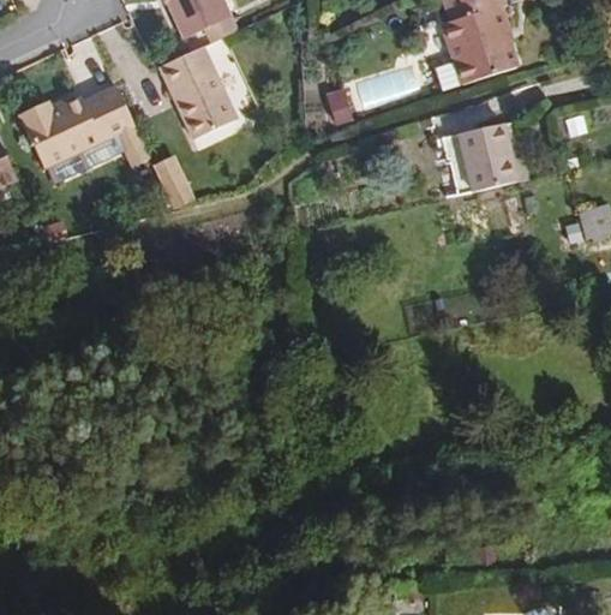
[(227,15),(219,0),(162,0),(183,39),(202,29),(205,36),(220,29),(215,21),(227,15)]
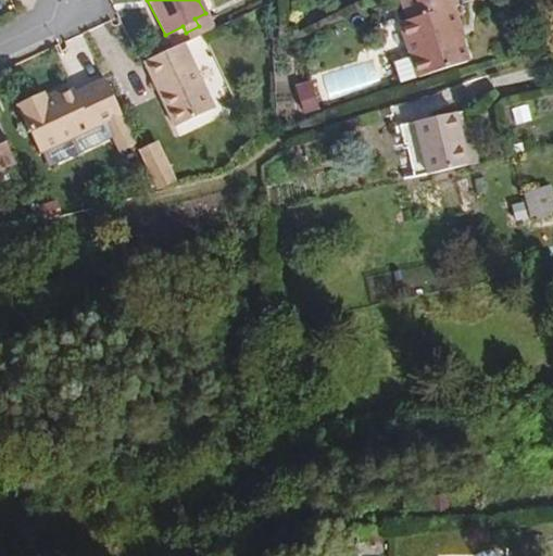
[(460,23),(452,0),(451,0),(401,0),(407,16),(401,19),(420,71),(469,53),(461,34),(454,36),(451,26),(460,23)]
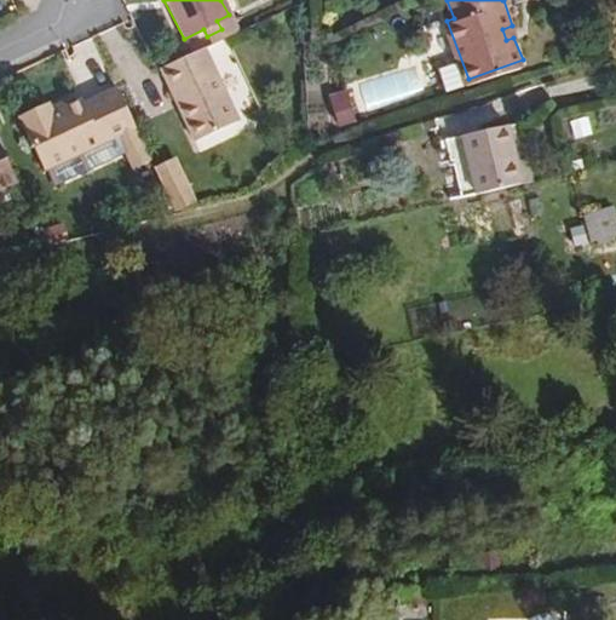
[(236,28),(229,15),(217,21),(222,29),(207,36),(209,41),(236,28)]
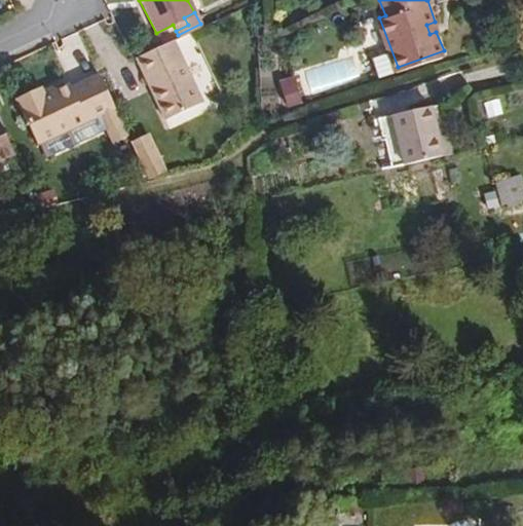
[(439,31),(435,22),(426,25),(430,34),(436,32),(439,31)]
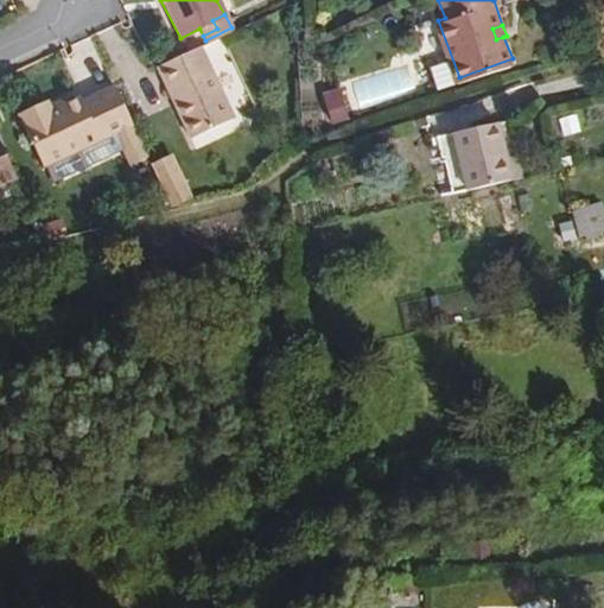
[(208,67),(197,45),(156,64),(191,135),(231,115),(221,94),(229,90),(216,63),(208,67)]
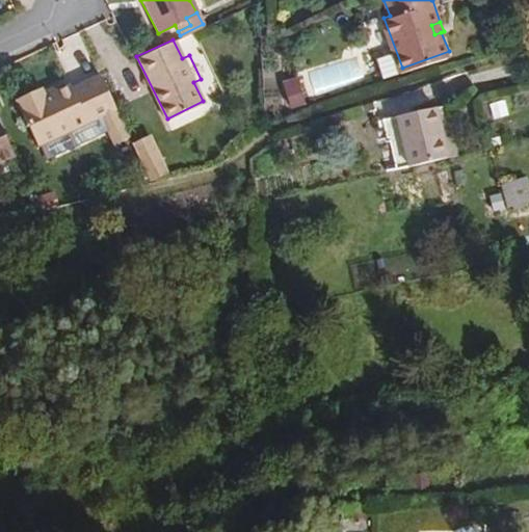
[(101,115),(115,108),(98,74),(72,87),(71,84),(57,91),(45,97),(42,91),(40,87),(16,99),(38,147),(71,130),(101,115)]
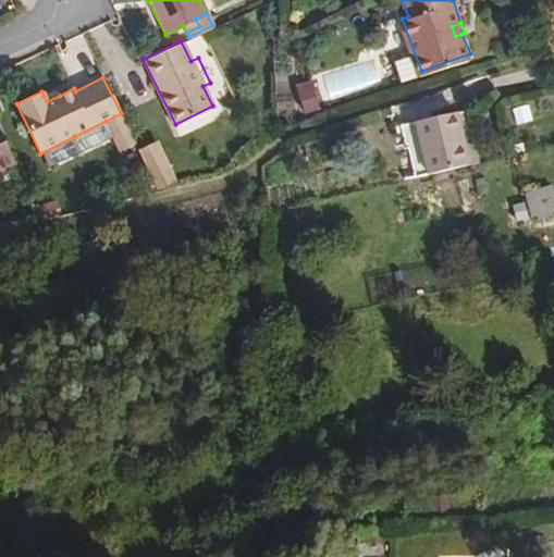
[(316,107),(308,87),(295,91),(303,112),(316,107)]
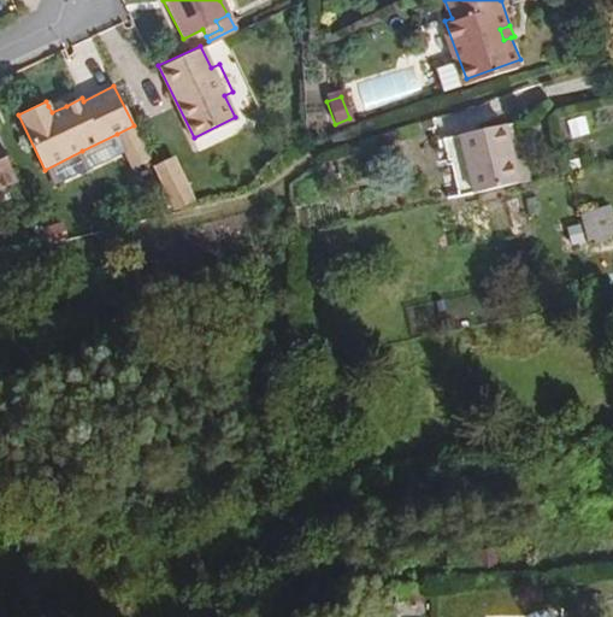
[(52,112),(66,106),(63,99),(48,106),(52,112)]
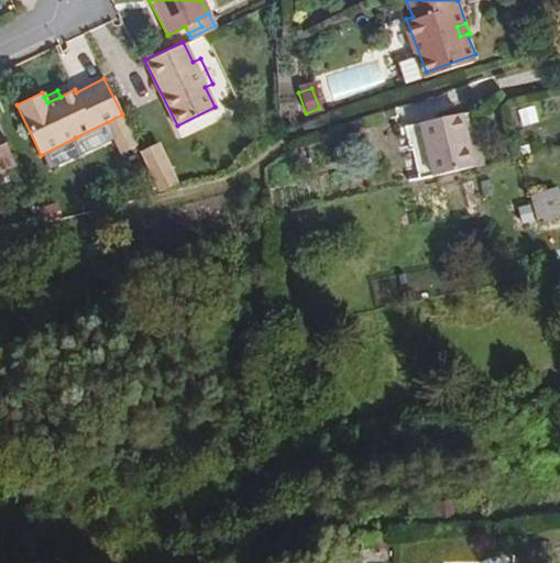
[(473,162),(457,111),(418,123),(435,174),(473,162)]
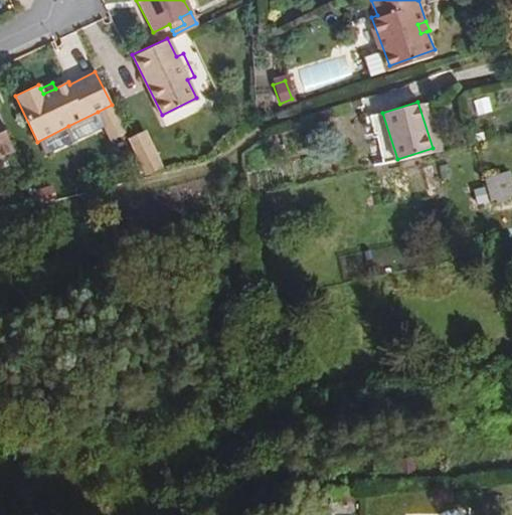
[(119,120),(112,105),(98,112),(105,126),(119,120)]
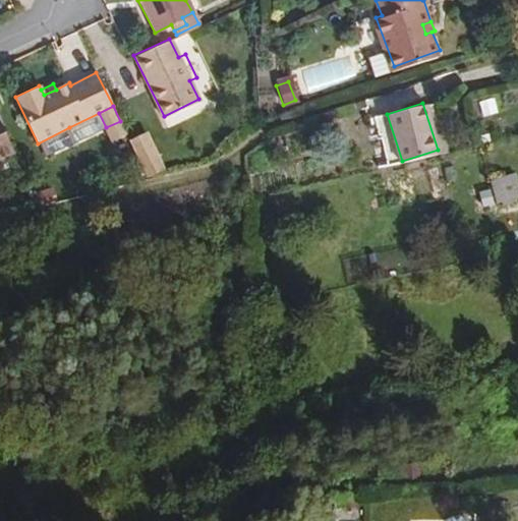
[(402,161),(387,114),(373,118),(388,165),(402,161)]
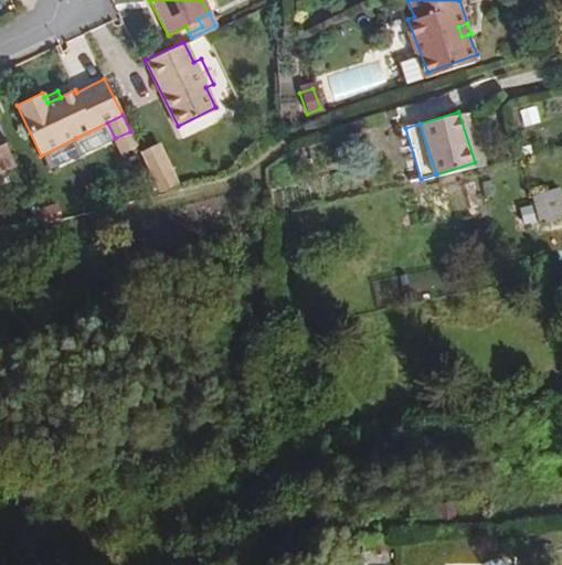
[(139,148),(130,131),(115,138),(124,156),(139,148)]
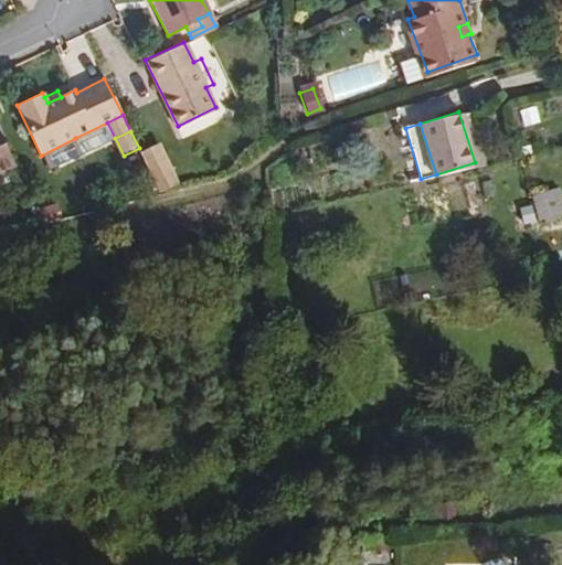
[(0,167),(13,160),(0,132),(0,167)]
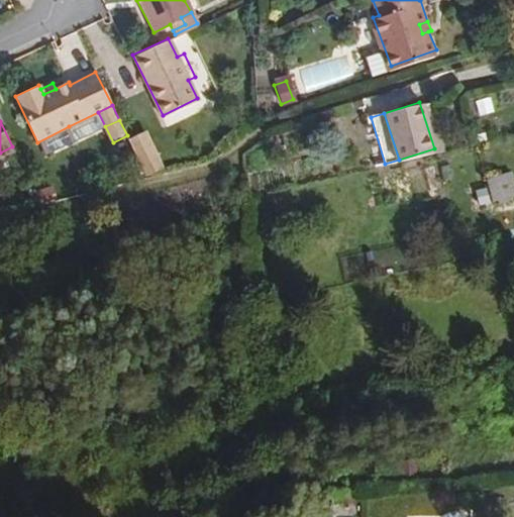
[(76,143),(69,126),(37,142),(45,158),(76,143)]
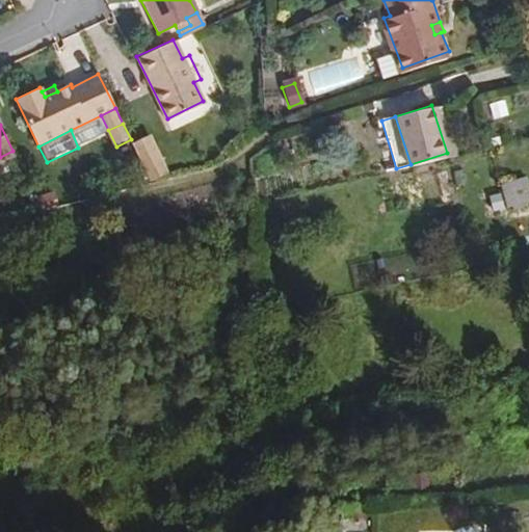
[(155,147),(152,138),(134,144),(137,153),(155,147)]
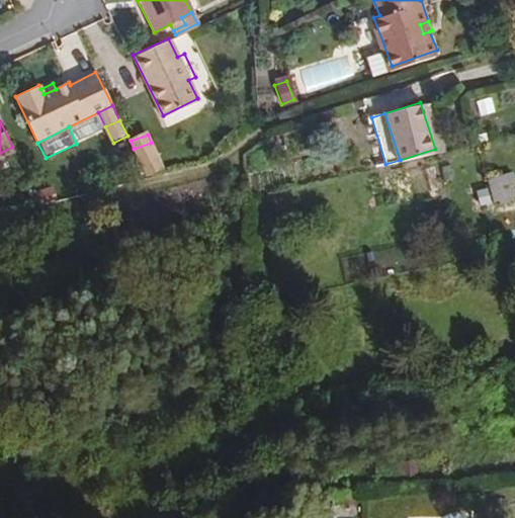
[(165,170),(151,143),(134,149),(148,176),(165,170)]
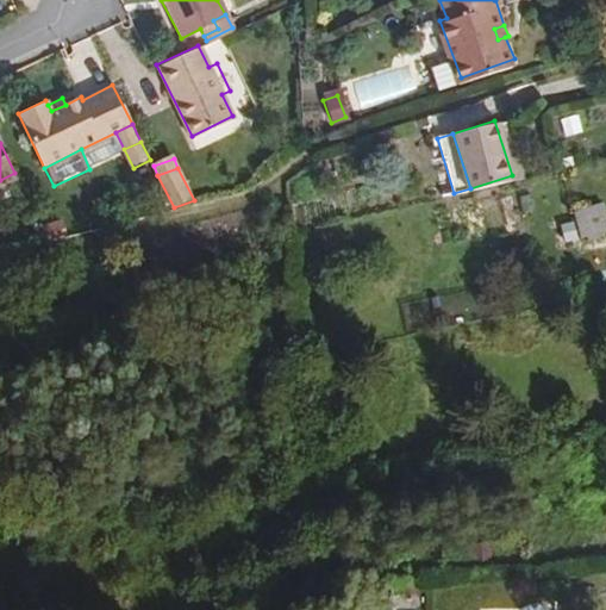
[(605,231),(605,225),(601,204),(575,209),(581,237),(594,235),(605,231)]
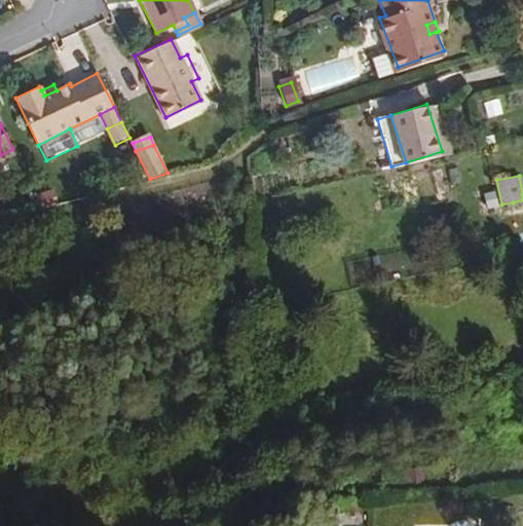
[(490,187),(479,190),(485,211),(496,208),(490,187)]
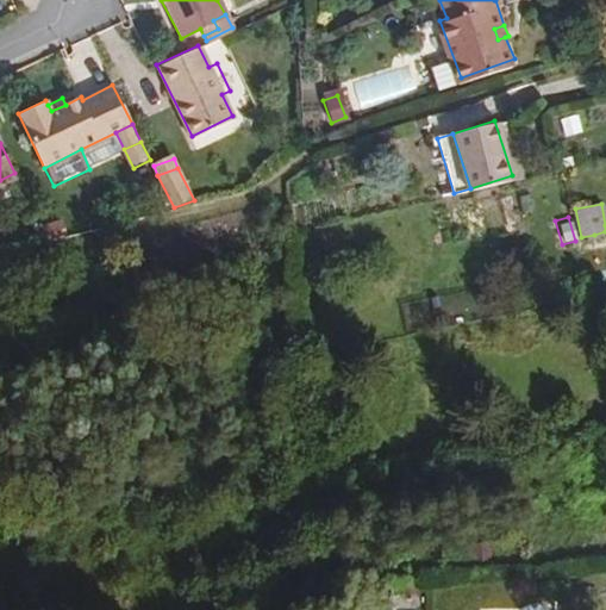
[(486,541),(466,543),(467,562),(487,561),(486,541)]
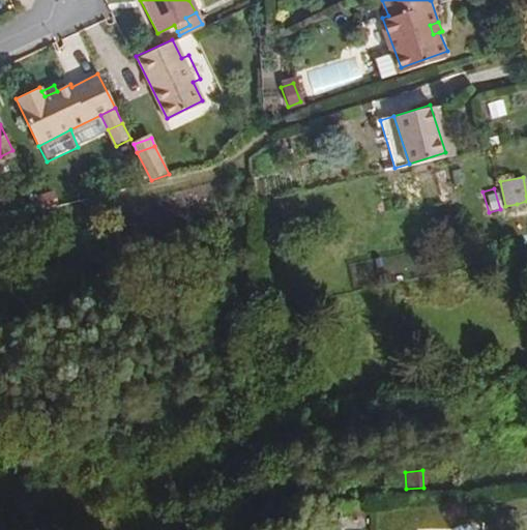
[(357,502),(346,503),(348,521),(359,520),(357,502)]
